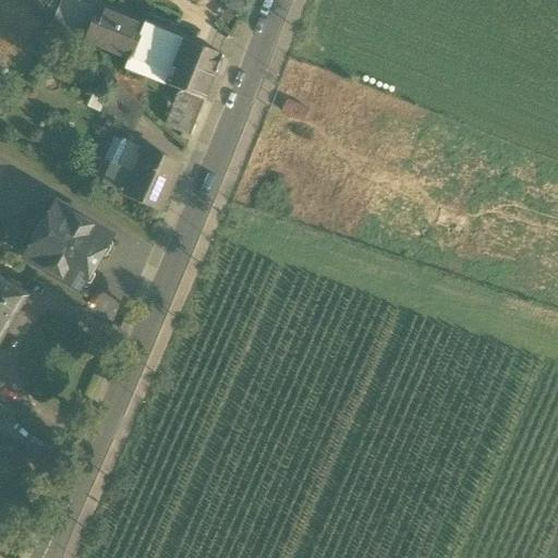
[(76,41),(79,45),(86,43),(85,41),(97,10),(74,0),(62,0),(55,21),(62,28),(76,41)]
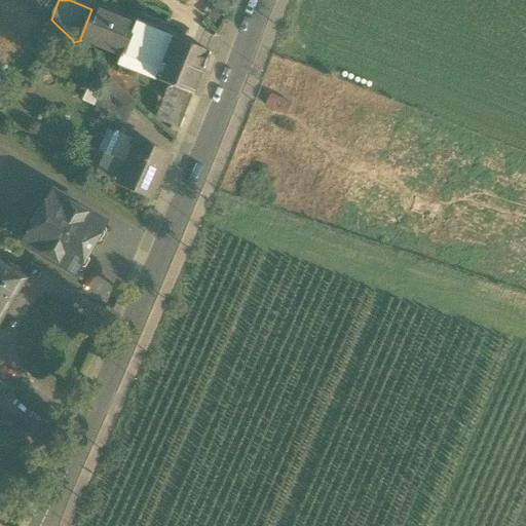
[(81,40),(121,55),(122,57),(132,34),(135,27),(134,27),(91,9),(80,39),(81,40)]
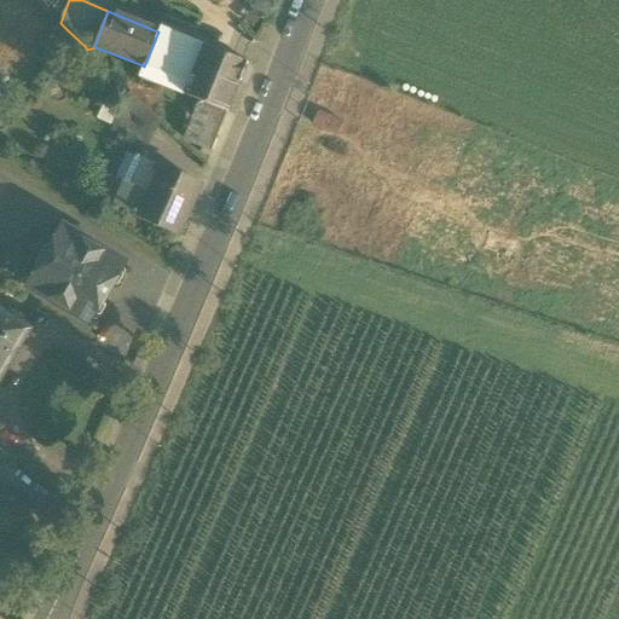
[(53,32),(61,40),(69,32),(61,23),(53,32)]
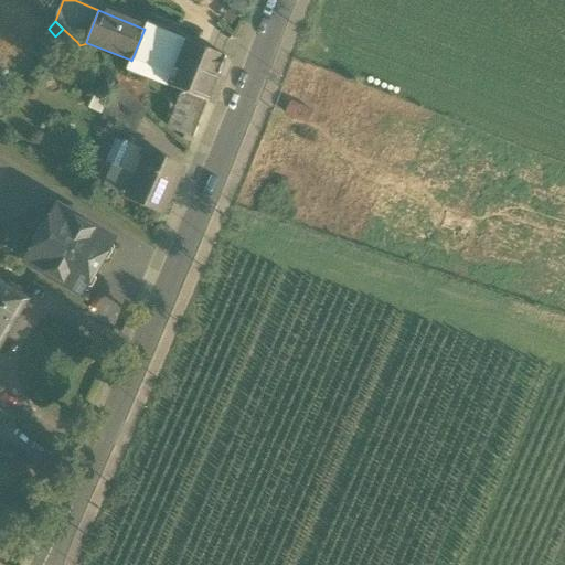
[(145,29),(141,36),(169,48),(173,38),(145,25),(144,29),(145,29)]
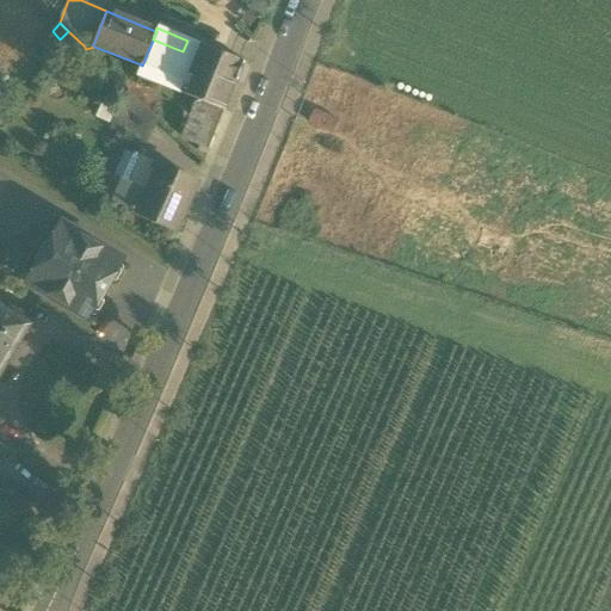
[(189,39),(187,41),(183,51),(153,39),(142,66),(141,65),(136,75),(140,76),(161,85),(180,93),(201,45),(201,44),(190,39),(189,39)]
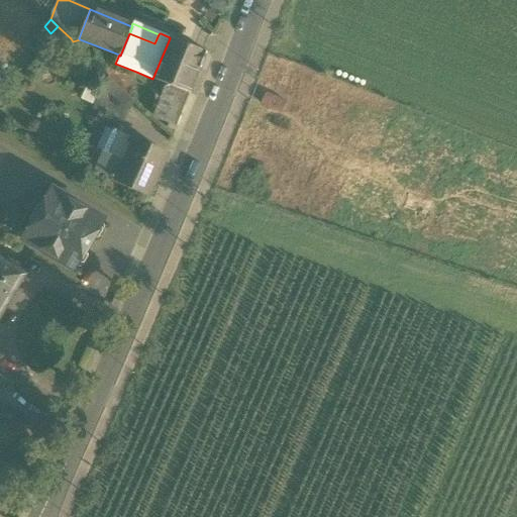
[(205,53),(170,38),(152,79),(166,84),(188,94),(189,94),(190,92),(189,92),(198,70),(205,53)]
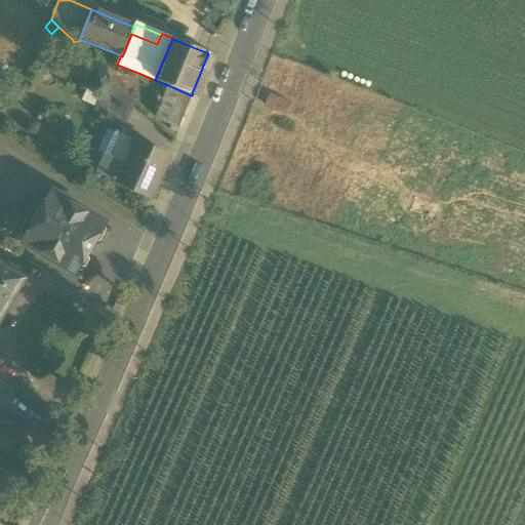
[(138,73),(120,66),(117,73),(134,80),(138,73)]
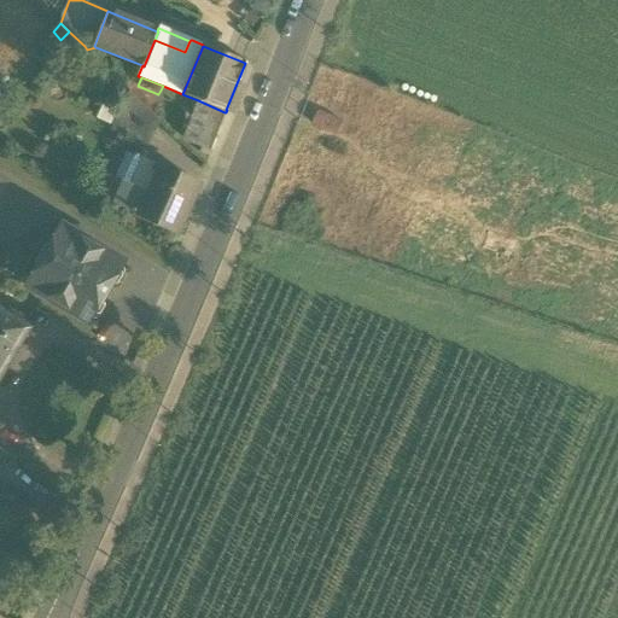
[(110,130),(145,147),(158,120),(129,91),(110,130)]
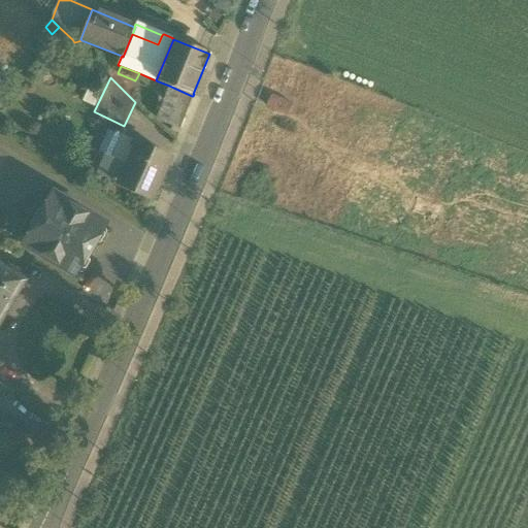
[(161,122),(179,129),(192,96),(169,86),(157,119),(161,122)]
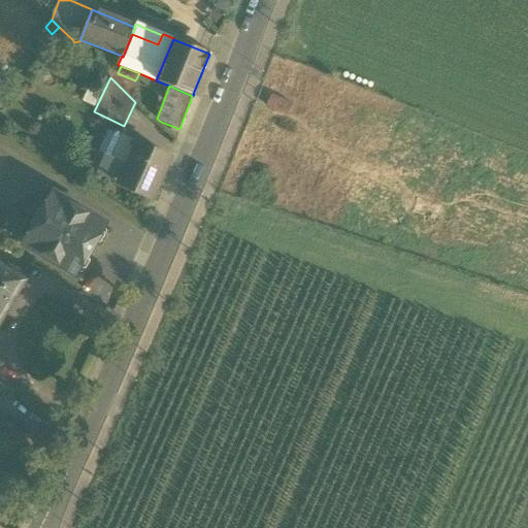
[(266,107),(287,117),(292,105),(271,96),(266,107)]
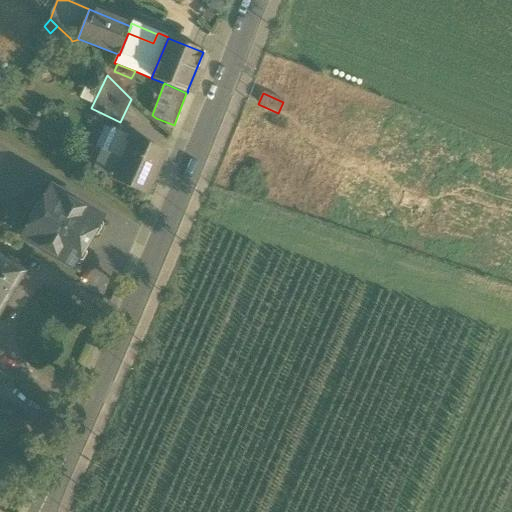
[(104,126),(94,147),(112,155),(121,134),(122,133),(114,130),(114,129),(112,128),(105,125),(104,126)]
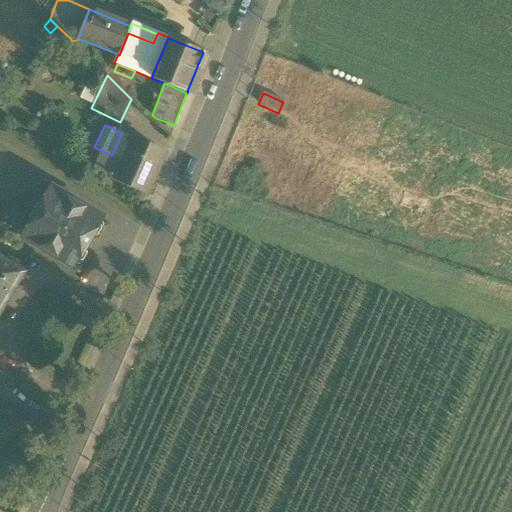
[(132,138),(121,134),(112,155),(94,147),(85,165),(144,192),(145,193),(164,153),(162,152),(132,138)]
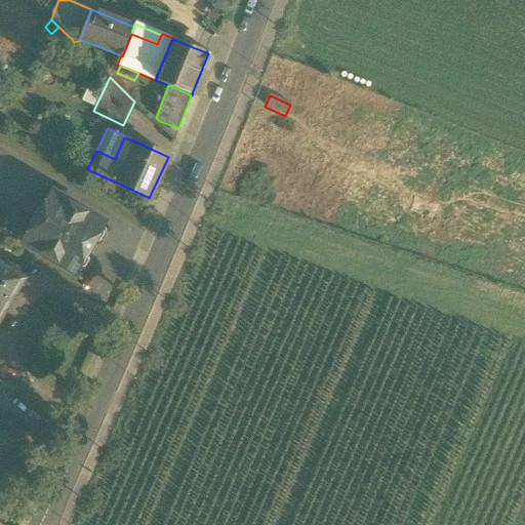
[(23,245),(74,275),(85,254),(87,255),(93,244),(91,243),(104,224),(52,194),(43,210),(44,210),(34,230),(33,229),(23,245)]
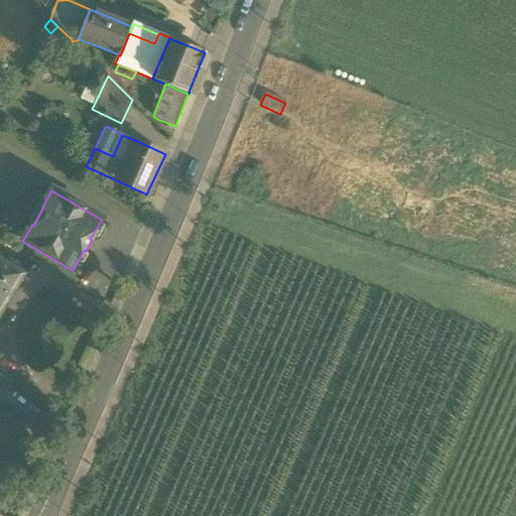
[(0,227),(8,214),(0,209),(0,227)]
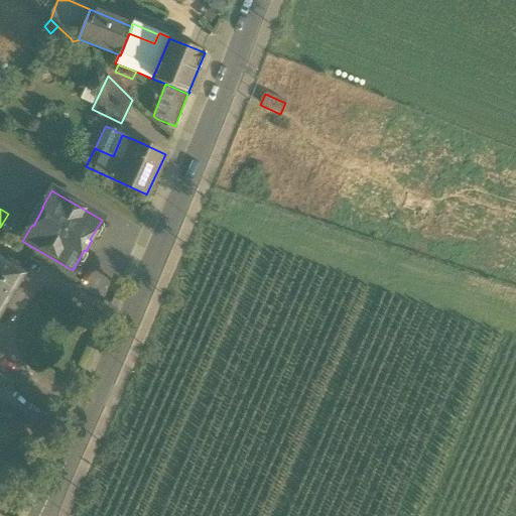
[(0,313),(22,276),(0,262),(0,313)]
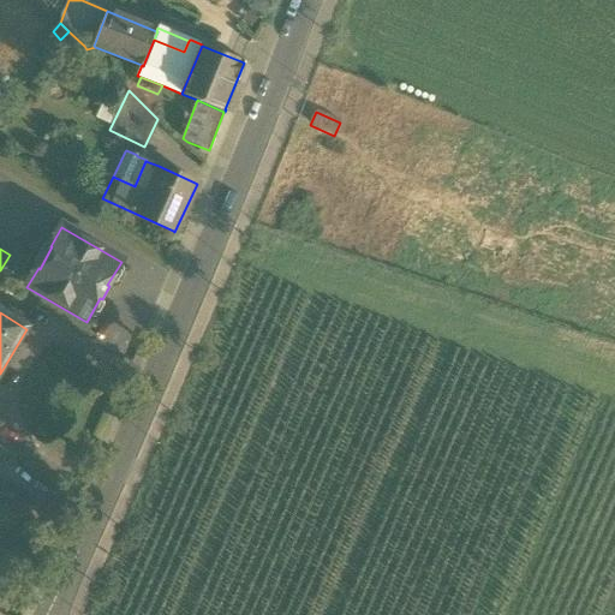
[(10,455),(0,448),(0,466),(3,469),(10,455)]
